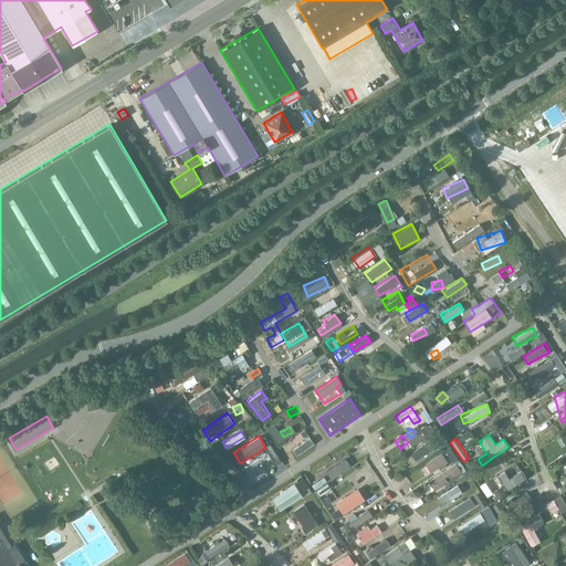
[(411,451),(416,459),(432,449),(428,440),(411,451)]
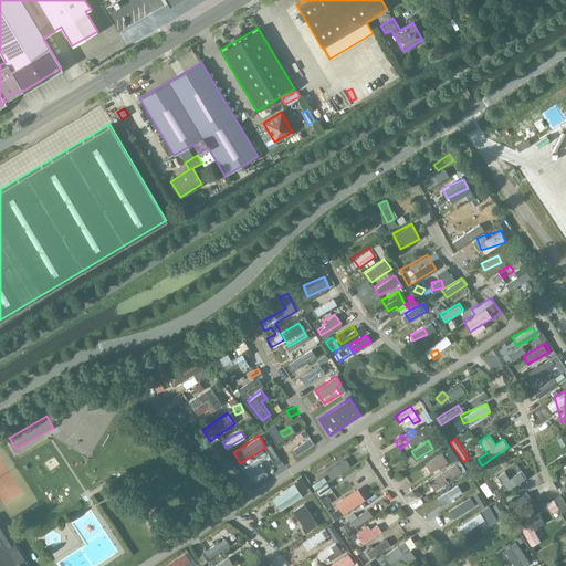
[(442,452),(423,461),(429,471),(447,462),(442,452)]
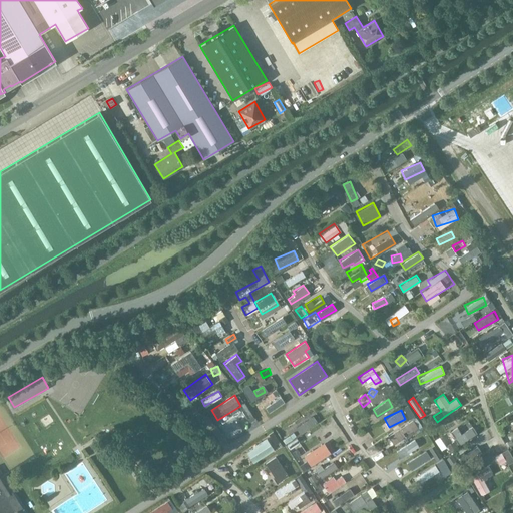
[(295,426),(300,433),(317,421),(313,415),(295,426)]
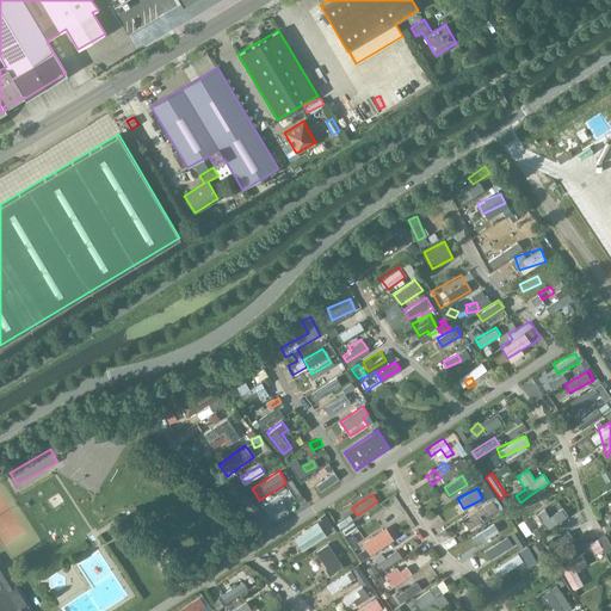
[(461,518),(468,529),(498,508),(492,499),(461,518)]
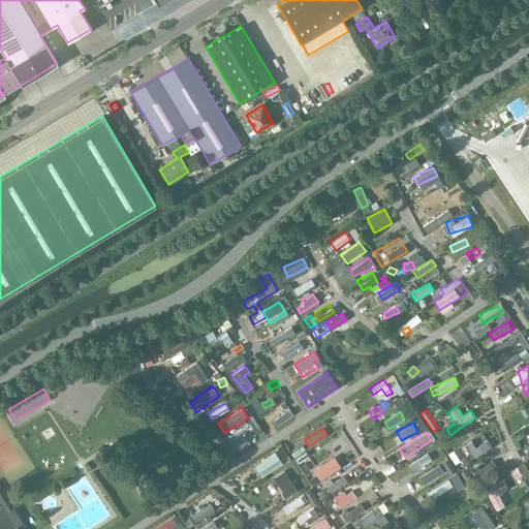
[(491,448),(487,440),(474,445),(472,439),(466,442),(472,457),(491,448)]
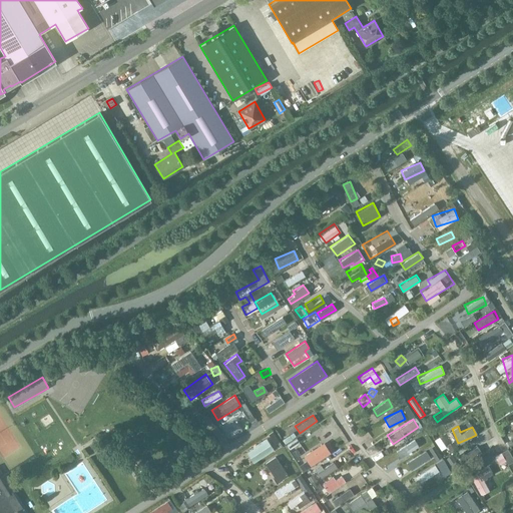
[(285,442),(295,435),(293,432),(282,438),(285,442)]
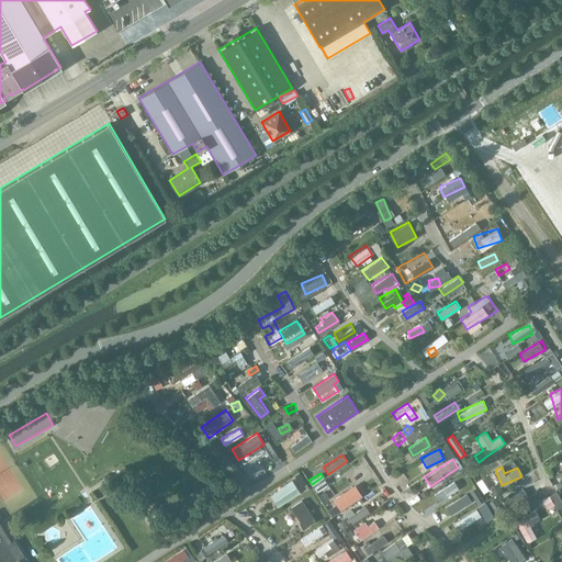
[(328,475),(322,480),(326,486),(333,481),(328,475)]
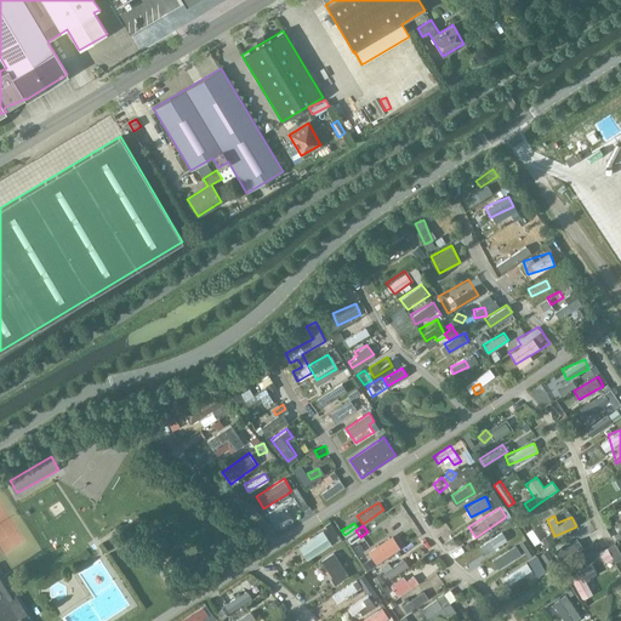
[(495,542),(510,534),(506,527),(491,535),(495,542)]
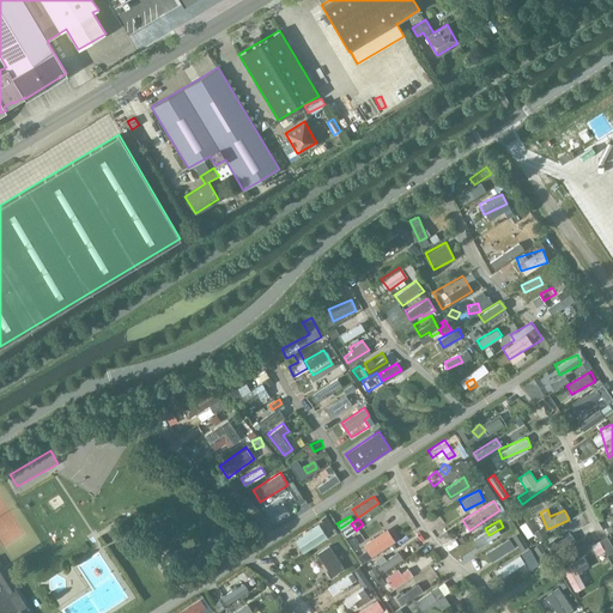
[(302,552),(326,535),(317,522),(293,540),(302,552)]
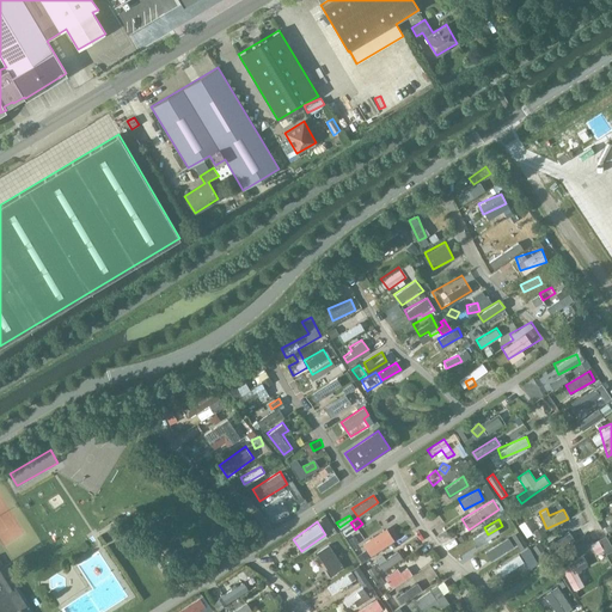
[(369,555),(393,538),(385,526),(361,543),(369,555)]
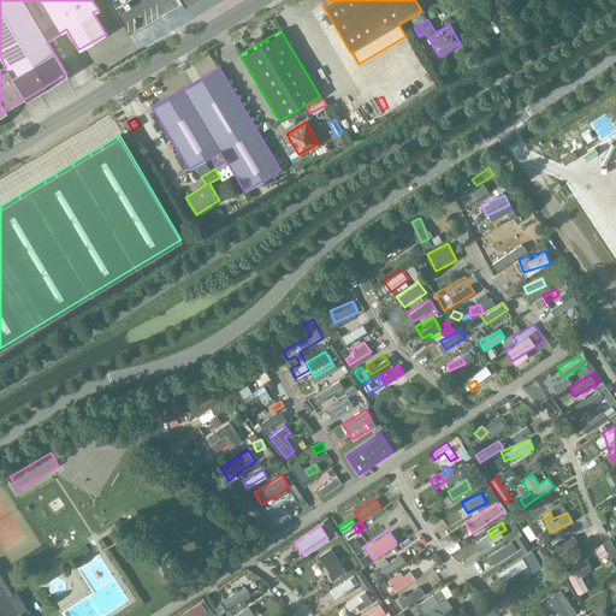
[(448,533),(438,538),(442,545),(451,540),(448,533)]
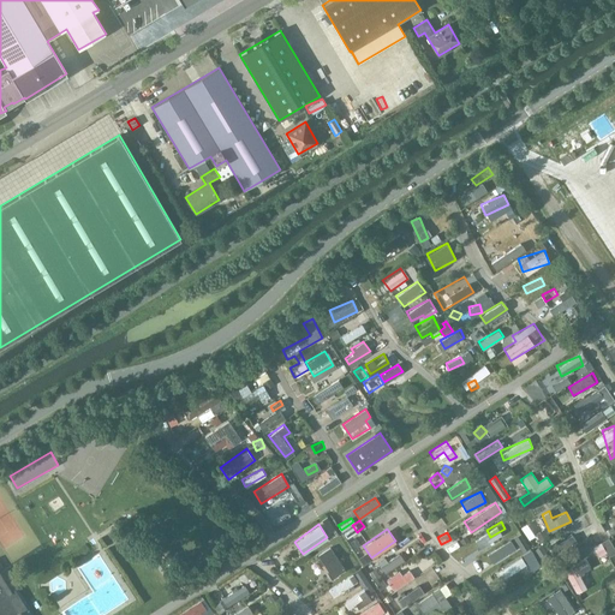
[(505,554),(519,543),(514,536),(500,547),(505,554)]
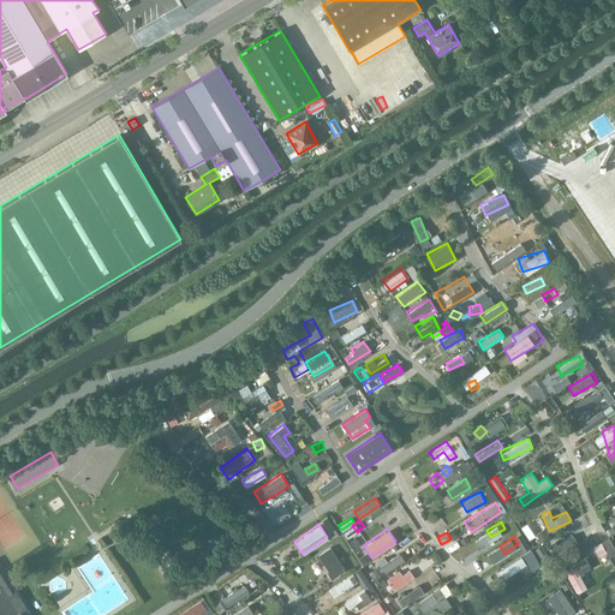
[(610,557),(614,554),(614,548),(609,538),(602,543),(607,553),(610,557)]
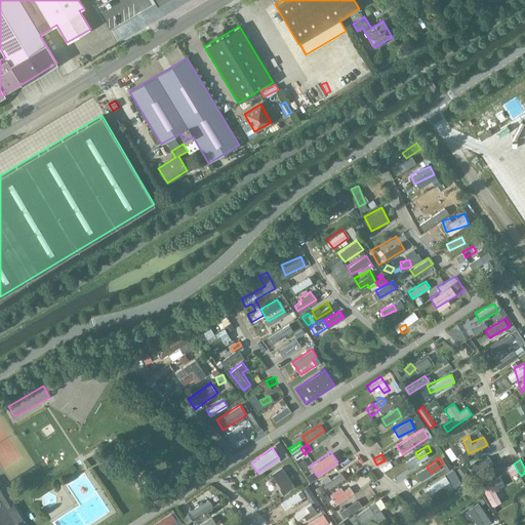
[(409,472),(414,465),(410,460),(405,469),(409,472)]
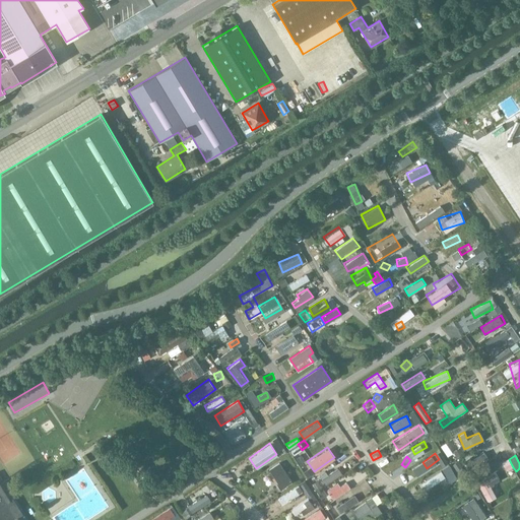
[(457,472),(472,464),(469,458),(460,462),(459,460),(453,463),(457,472)]
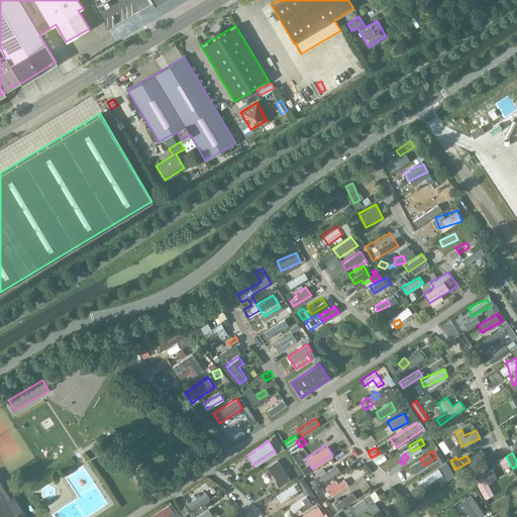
[(276,456),(265,463),(278,484),(289,477),(276,456)]
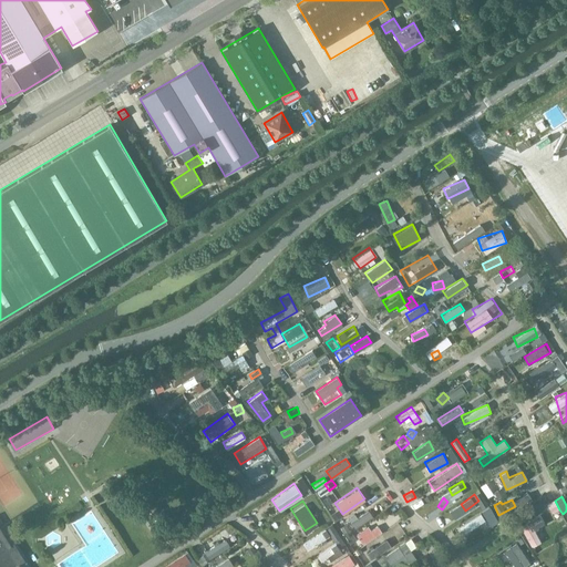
[(553,514),(559,509),(555,501),(547,505),(553,514)]
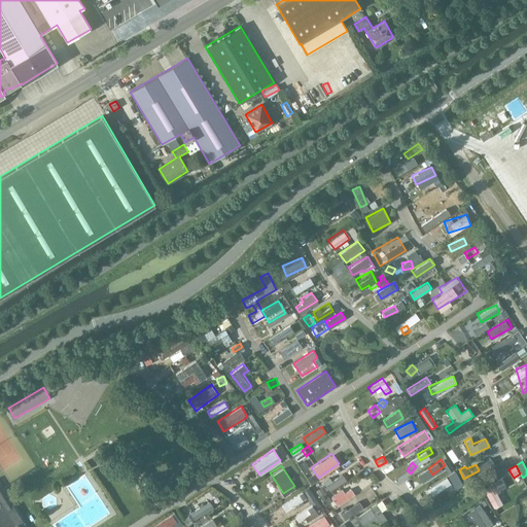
[(323,478),(327,488),(346,480),(342,470),(323,478)]
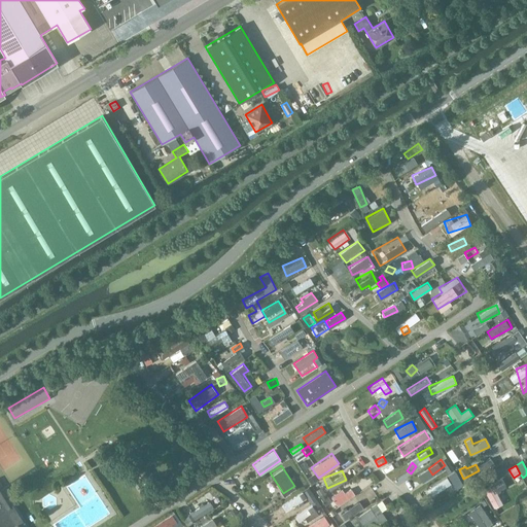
[(447,476),(426,489),(430,496),(452,482),(456,488),(462,484),(454,470),(446,475),(447,476)]
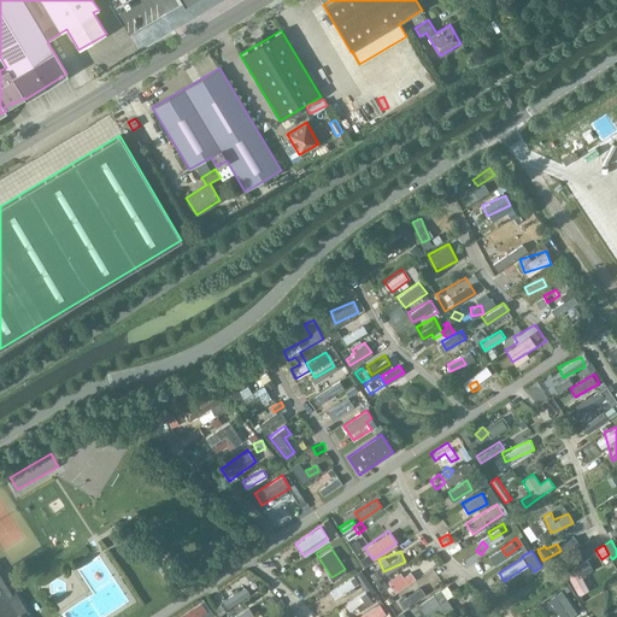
[(589,589),(582,574),(592,570),(588,560),(566,570),(577,594),(589,589)]
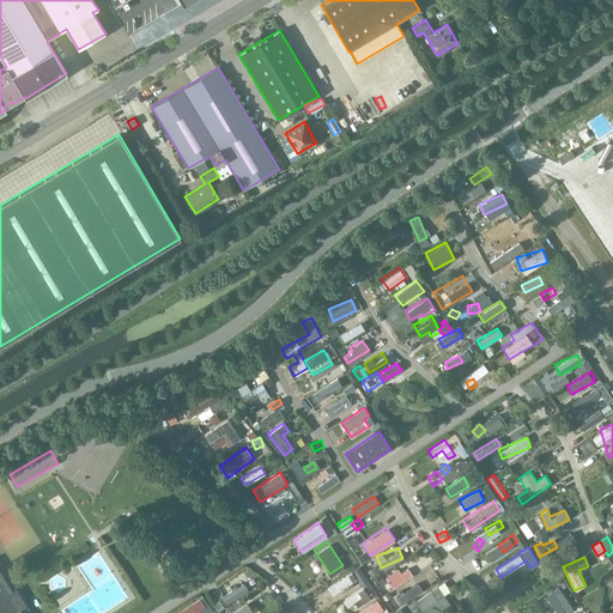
[(382,577),(389,588),(412,575),(407,566),(399,571),(396,568),(382,577)]
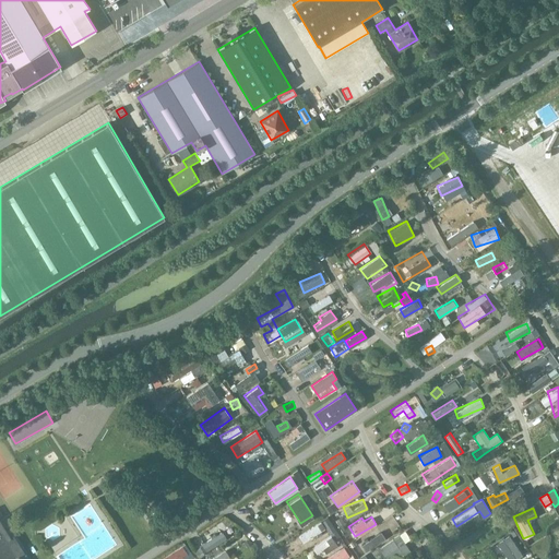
[(0,558),(20,558),(19,557),(24,552),(13,536),(11,538),(0,521),(0,558)]
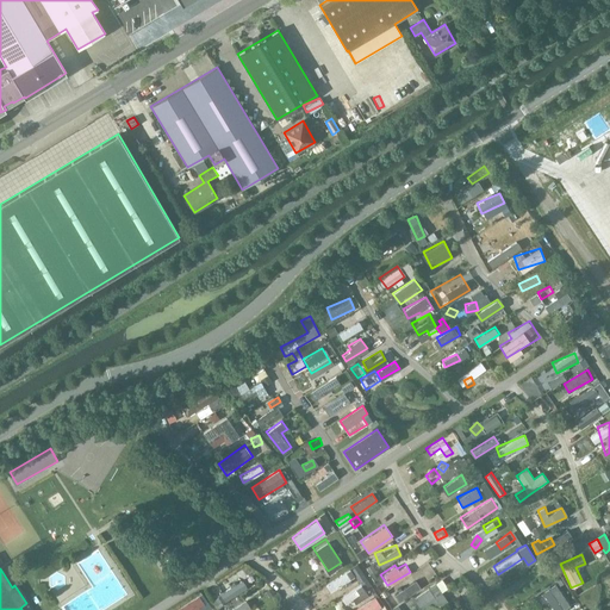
[(329,591),(354,576),(349,568),(324,584),(329,591)]
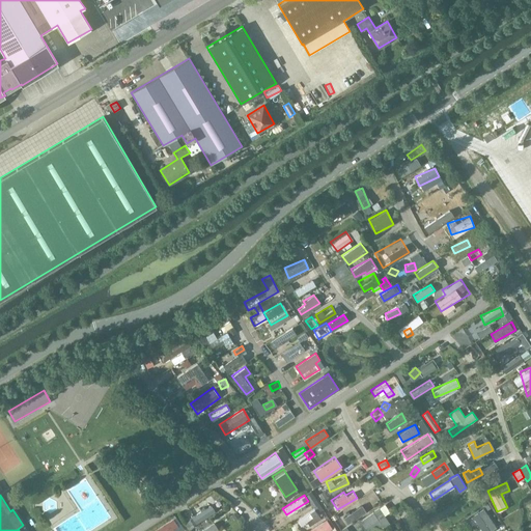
[(318,504),(296,520),(299,525),(307,521),(310,525),(326,514),(318,504)]
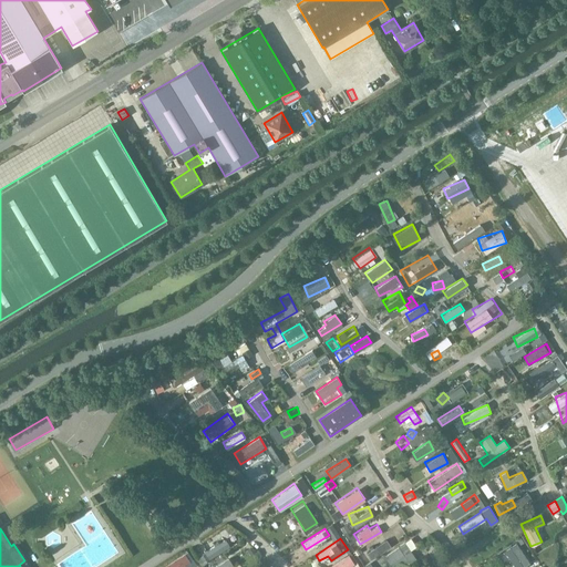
[(208,557),(228,546),(225,539),(205,550),(208,557)]
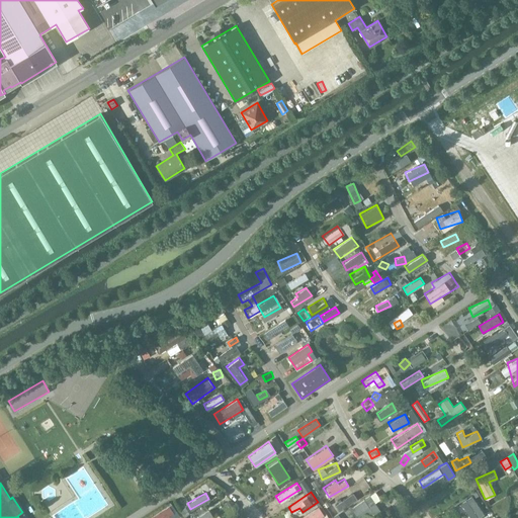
[(345,503),(347,497),(340,493),(337,500),(345,503)]
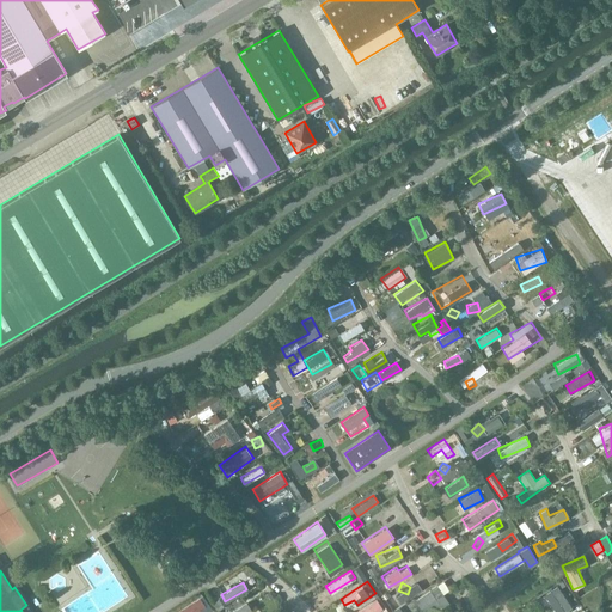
[(414,601),(421,611),(436,601),(441,609),(448,604),(436,586),(429,589),(430,591),(414,601)]
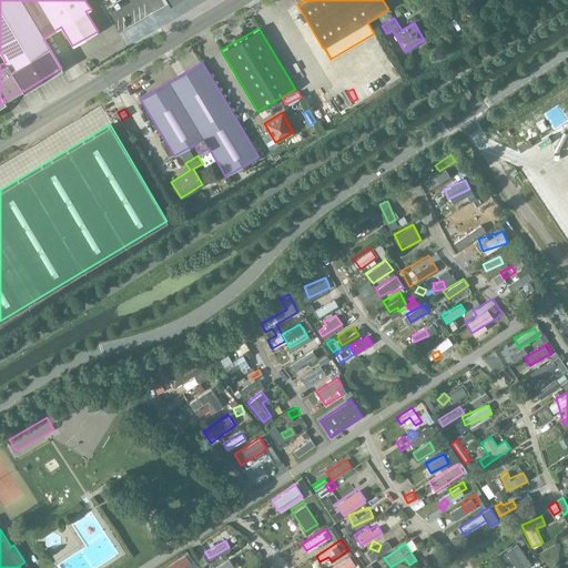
[(506,553),(516,567),(527,567),(531,565),(518,545),(506,553)]
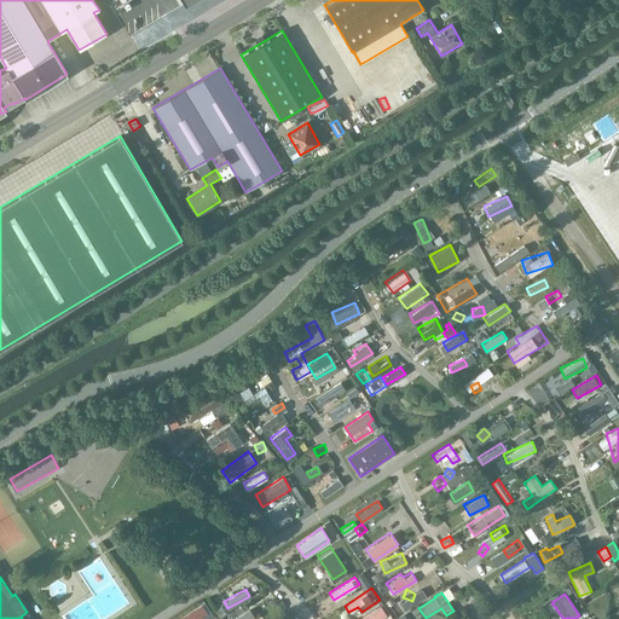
[(388,618),(389,618),(382,605),(357,618),(388,618)]
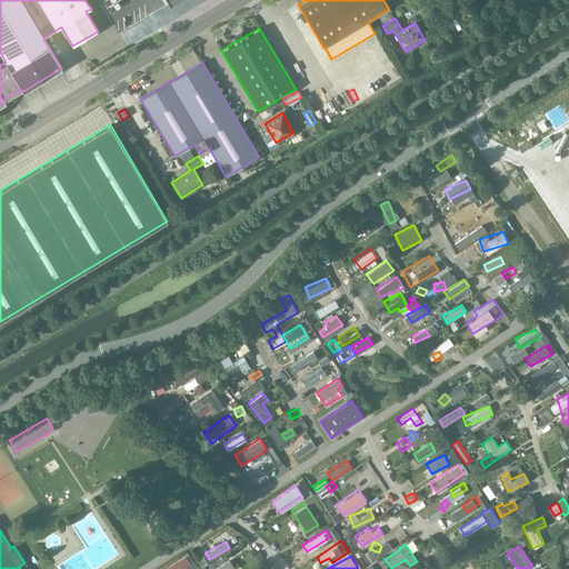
[(202,568),(208,565),(203,557),(198,561),(202,568)]
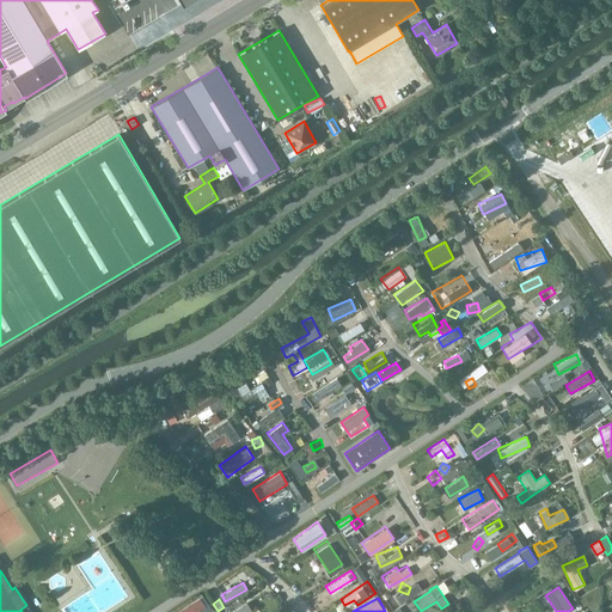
[(246,601),(231,611),(246,611),(251,609),(246,601)]
